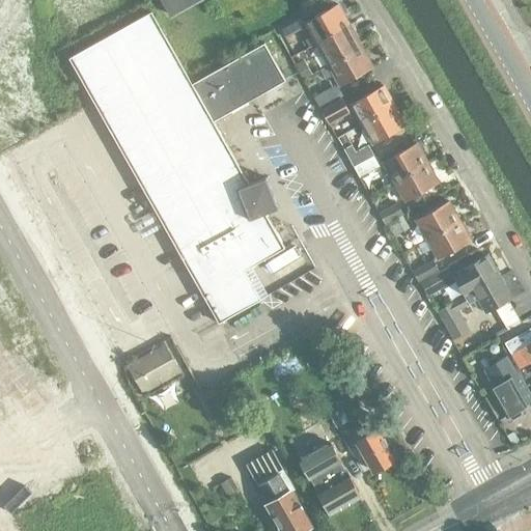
[(160,0),(169,16),(197,0),(160,0)]
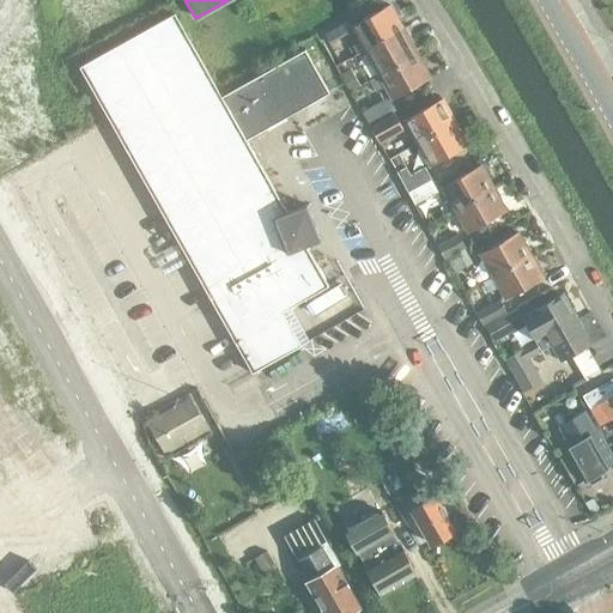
[(359,54),(366,50),(404,29),(390,5),(352,25),(360,40),(353,44),(359,54)]
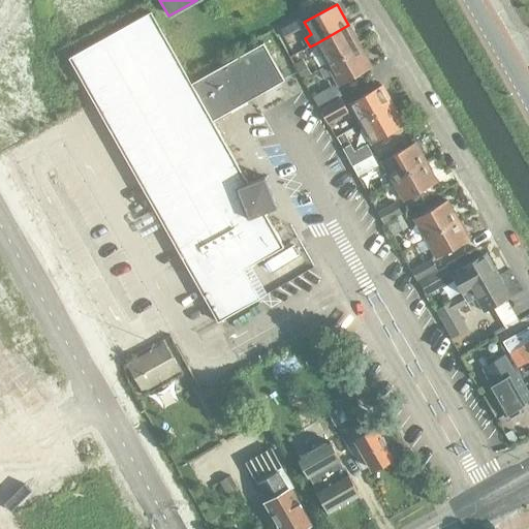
[(155,9),(75,50),(214,321),(269,293),(252,261),(286,245),(268,209),(280,204),(265,173),(249,181),(216,115),(287,79),(267,40),(191,79),(155,9)]
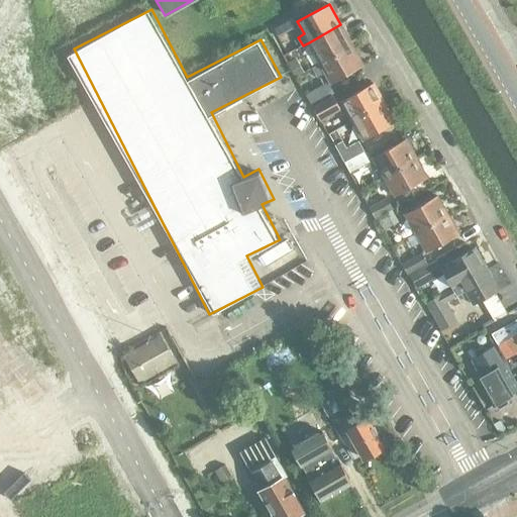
[(299,24),(294,16),(274,27),(278,35),(299,24)]
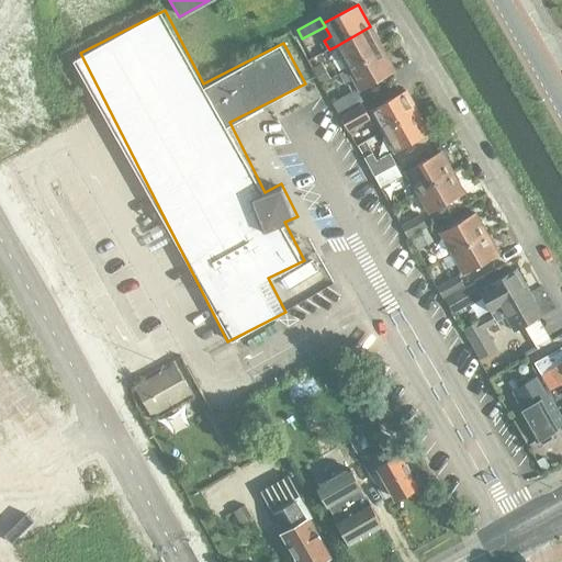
[(370,26),(336,46),(348,68),(383,48),(370,26)]
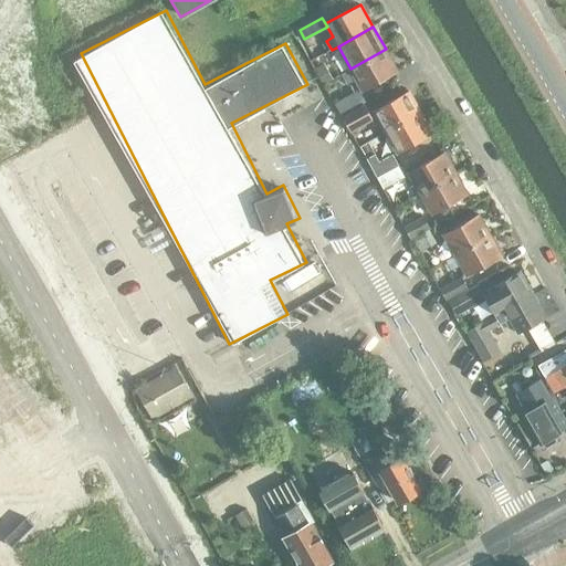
[(364,92),(398,72),(386,49),(350,69),(343,73),(347,83),(356,79),(364,92)]
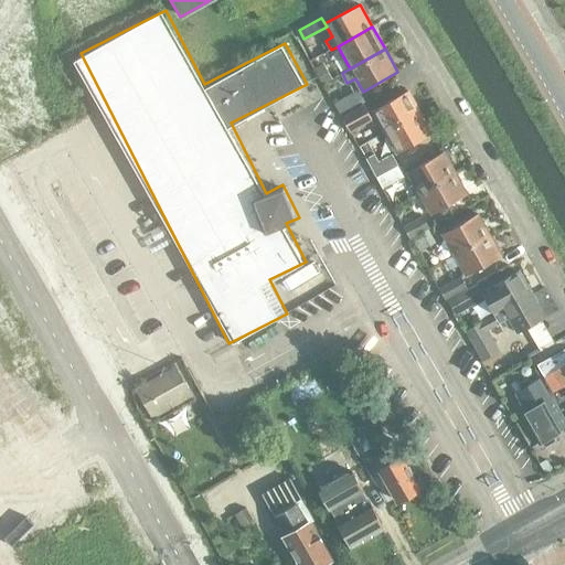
[(323,85),(333,80),(323,62),(315,67),(323,85)]
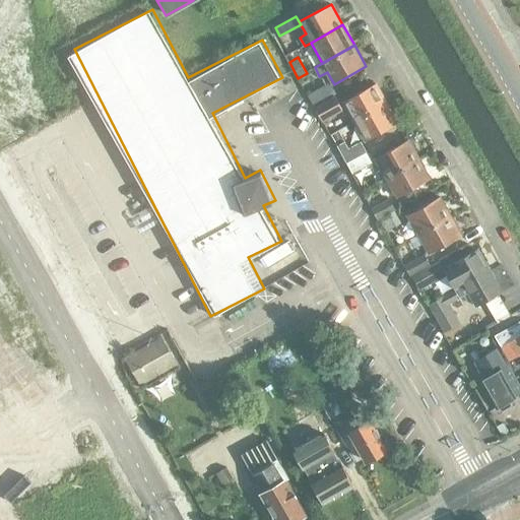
[(337,94),(330,82),(308,94),(314,107),(334,96),(337,94)]
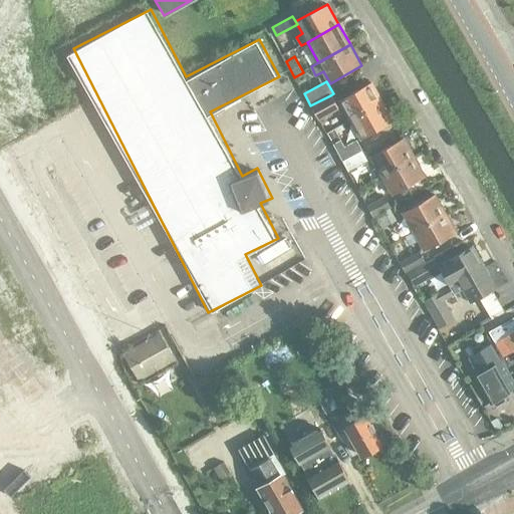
[(381,101),(370,81),(337,101),(348,120),(381,101)]
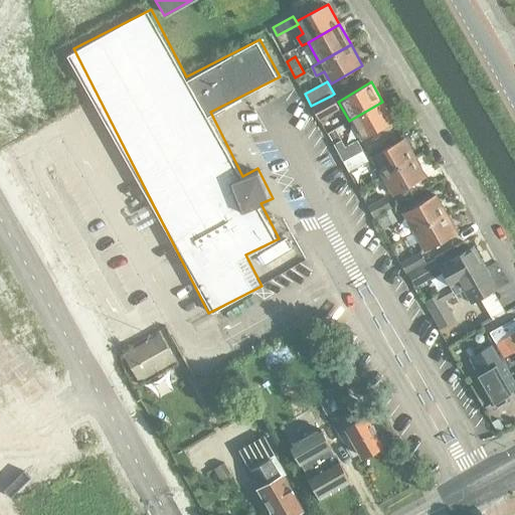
[(331,96),(311,106),(319,120),(339,110),(331,96)]
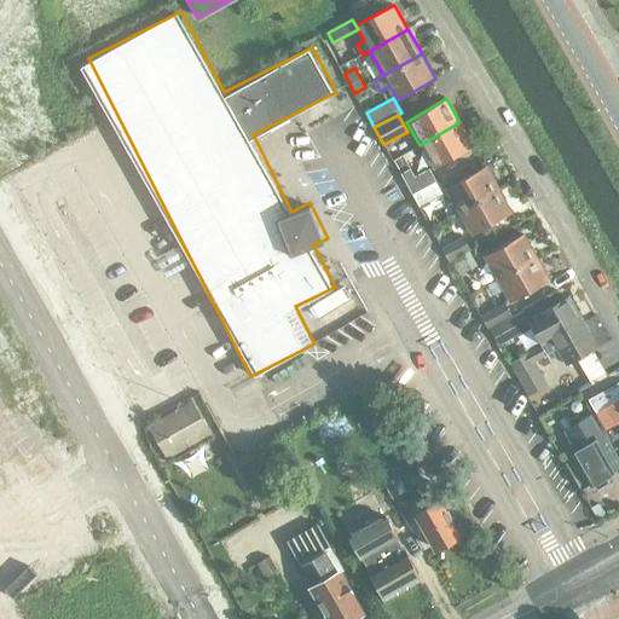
[(460,122),(420,145),(433,169),(473,146),(460,122)]
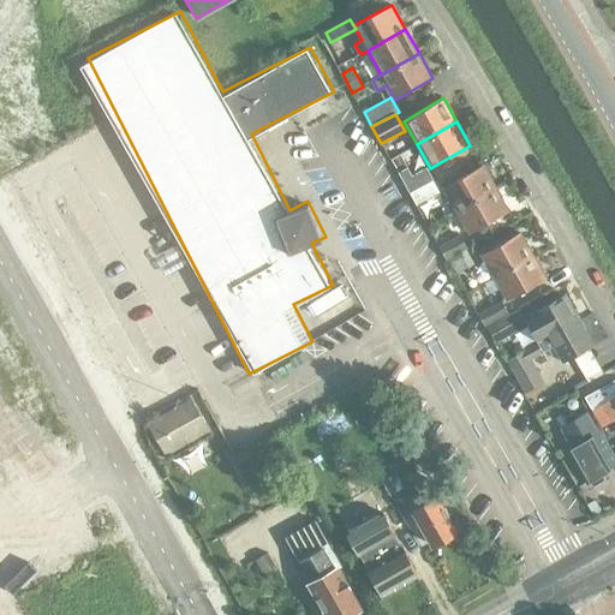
[(458,210),(495,189),(482,165),(445,186),(458,210)]
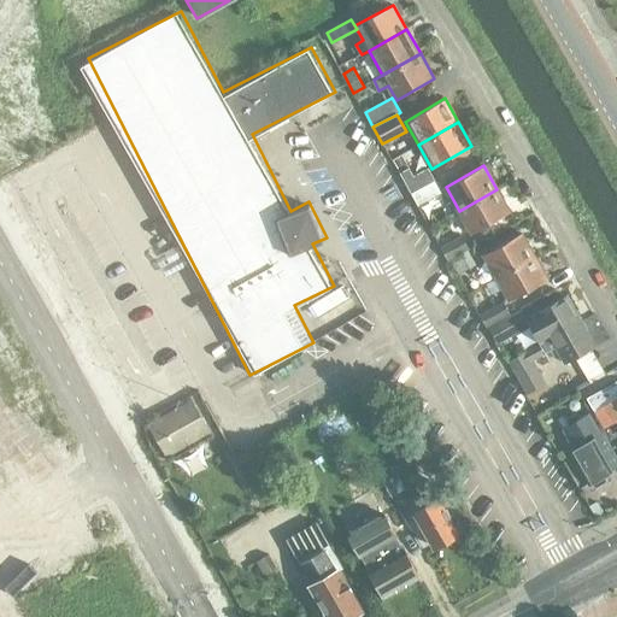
[(399,174),(410,194),(435,181),(428,168),(413,176),(409,168),(399,174)]
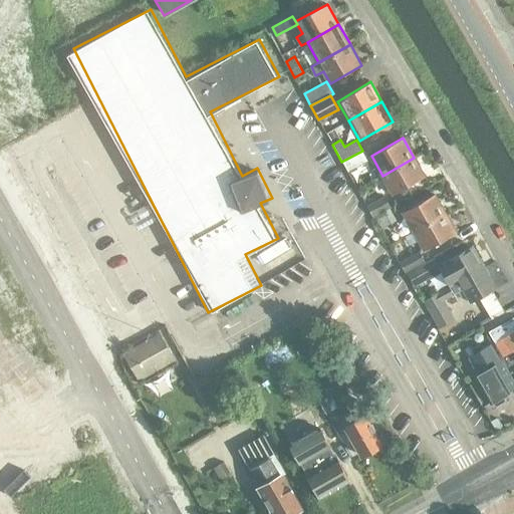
[(367,161),(362,151),(341,162),(347,172),(367,161)]
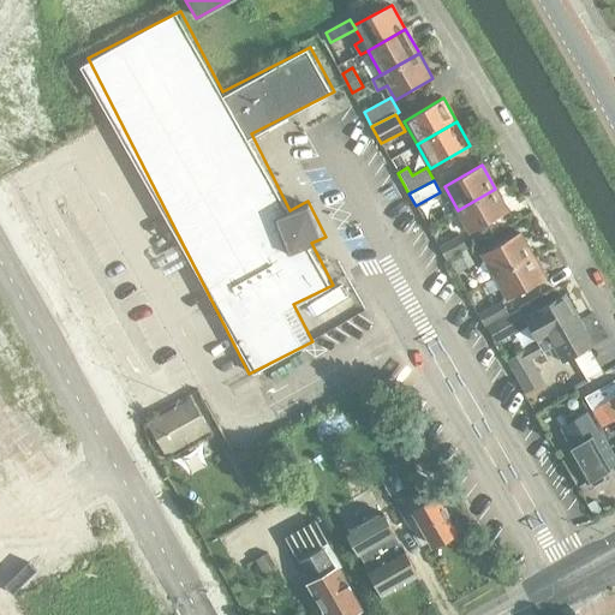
[(508,213),(495,189),(458,210),(470,233),(508,213)]
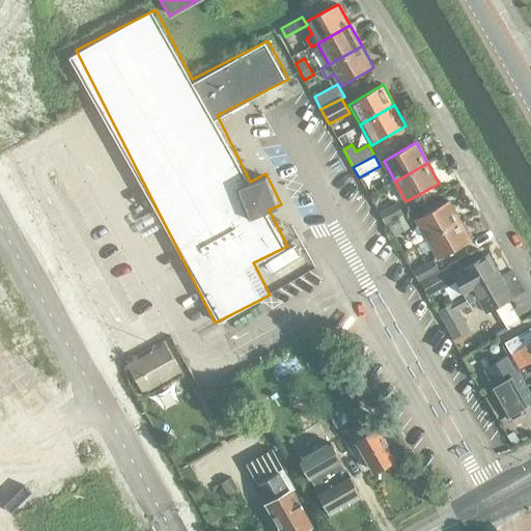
[(427,239),(459,221),(448,200),(416,219),(427,239)]
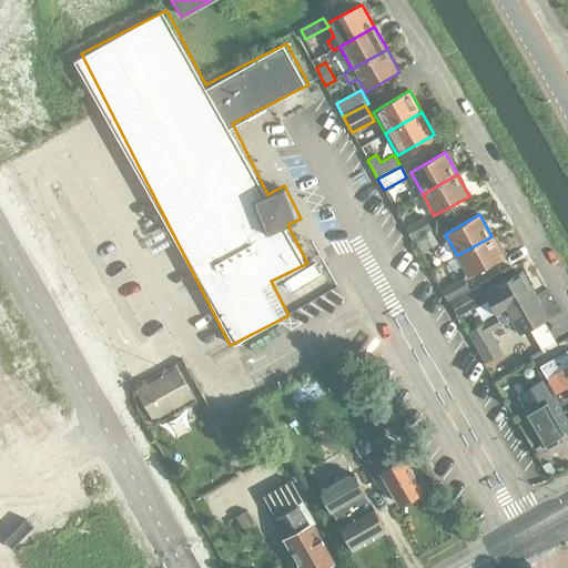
[(406,227),(413,240),(425,232),(430,229),(425,217),(406,227)]
